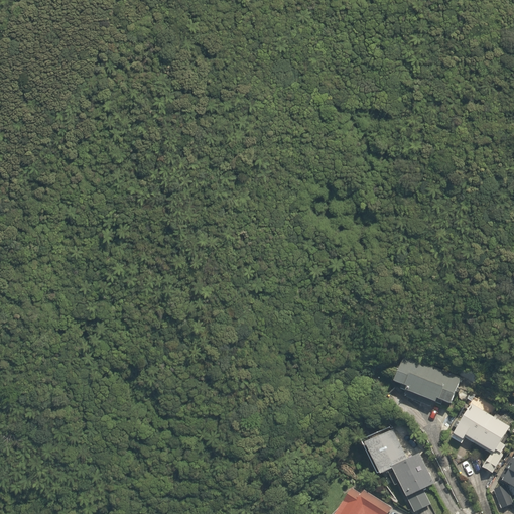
[(405,396),(429,405),(431,399),(434,401),(435,397),(448,402),(460,376),(403,354),(393,380),(406,385),(405,389),(407,390),(405,396)]
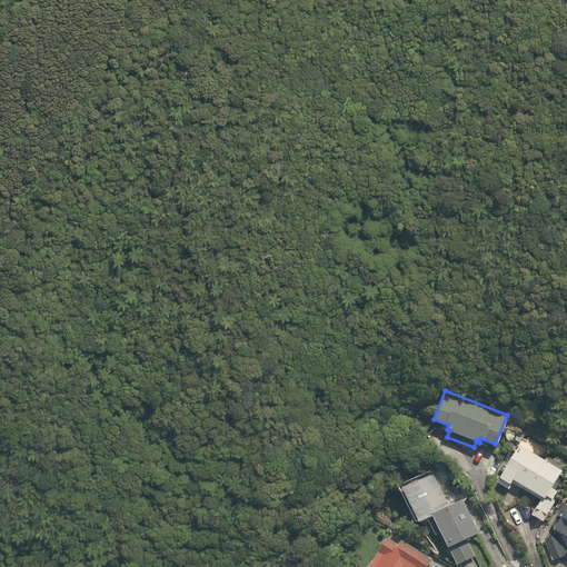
[(530,513),(541,519),(554,499),(551,498),(556,490),(550,487),(561,469),(549,463),(551,458),(545,455),(543,458),(519,444),(496,481),(508,488),(511,481),(539,498),(530,513)]
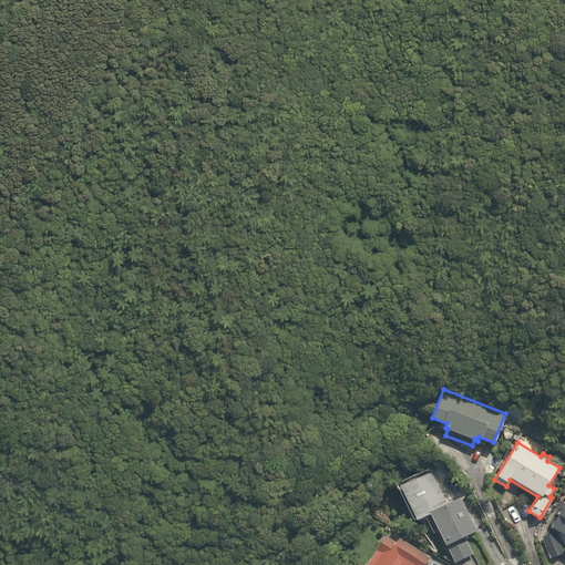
[(430,513),(447,545),(476,530),(460,496),(447,503),(431,471),(400,486),(418,520),(430,513)]
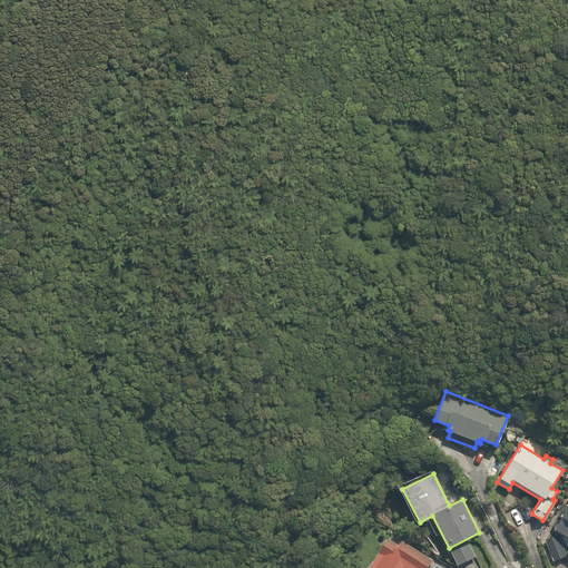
[(554,530),(567,538),(567,503),(567,505),(564,502),(550,526),(555,528),(554,530)]
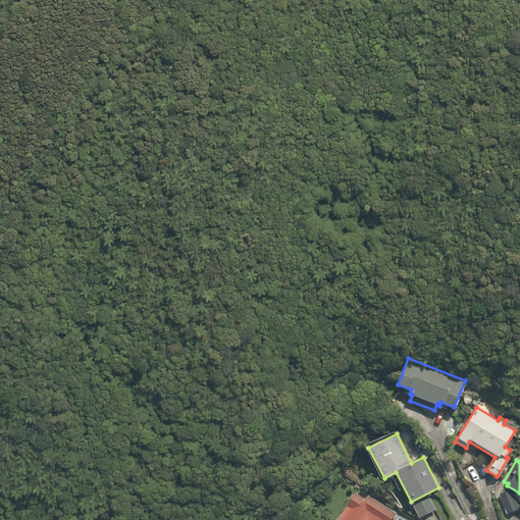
[(498,492),(506,513),(518,508),(510,488),(498,492)]
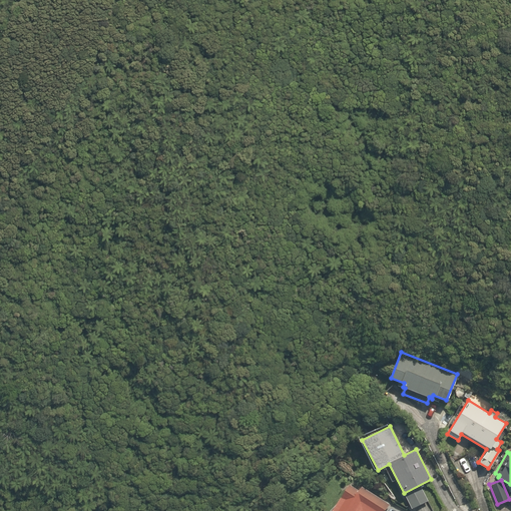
[(338,492),(345,490),(344,483),(336,485),(338,492)]
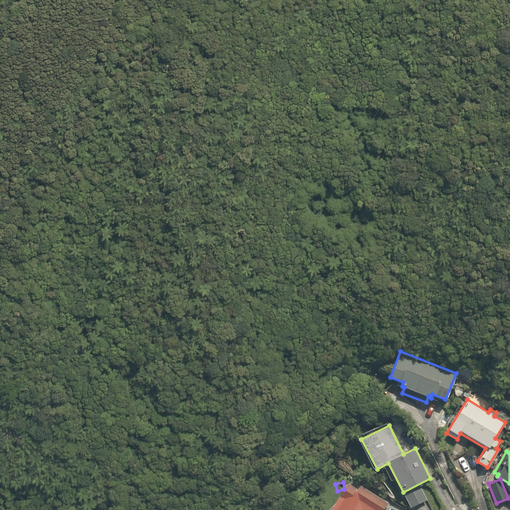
[(382,509),(387,502),(360,485),(358,489),(349,483),(340,497),(331,509),(382,509)]
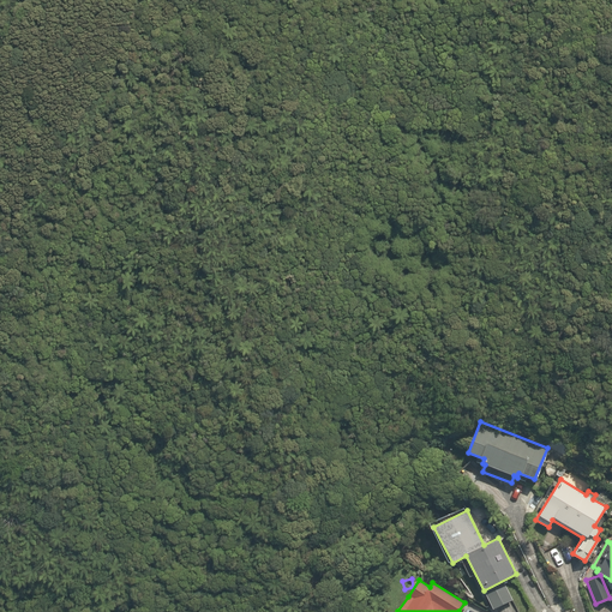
All buildings are outlined.
